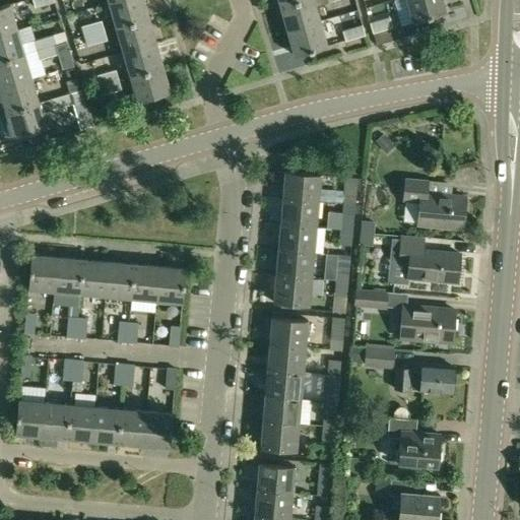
[(140,0),(113,0),(109,1),(116,26),(146,17),(140,0)]
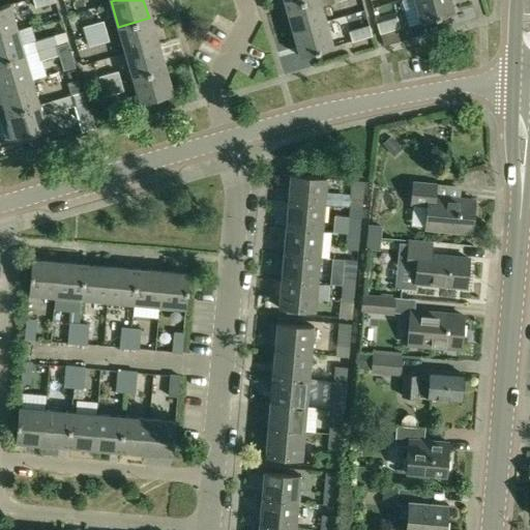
[(304,0),(286,5),(293,31),(326,22),(319,0),(304,0)]
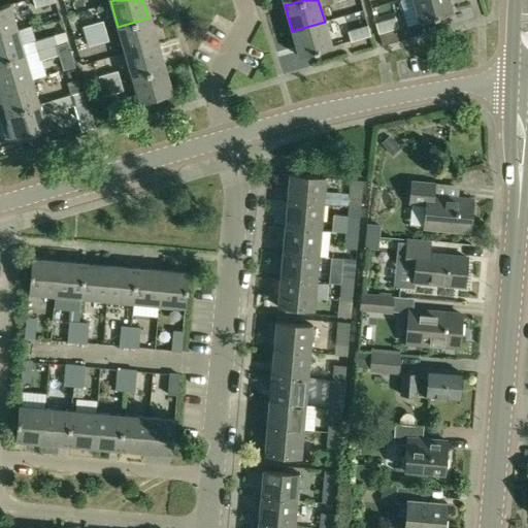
[(449,0),(413,0),(420,22),(452,12),(449,0)]
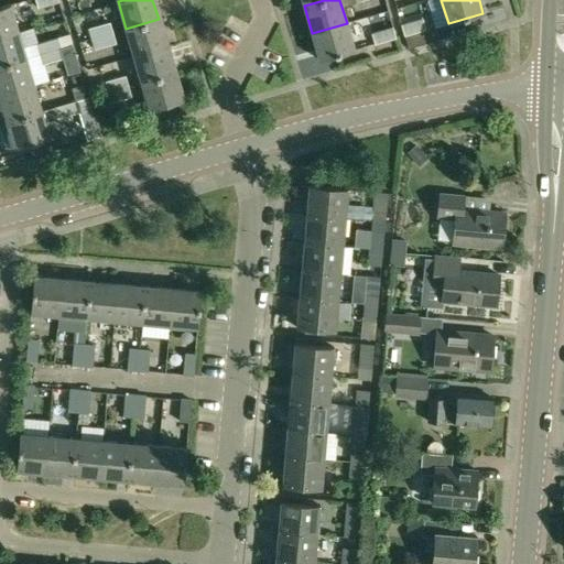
[(0,6),(0,35),(18,30),(10,3),(0,6)]
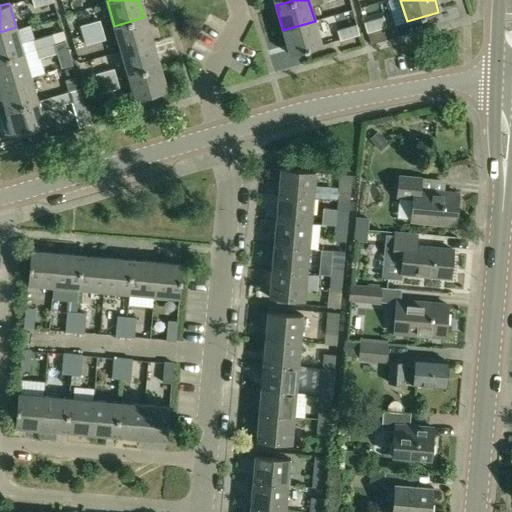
[(144,17),(114,26),(117,36),(121,50),(151,42),(144,17)]
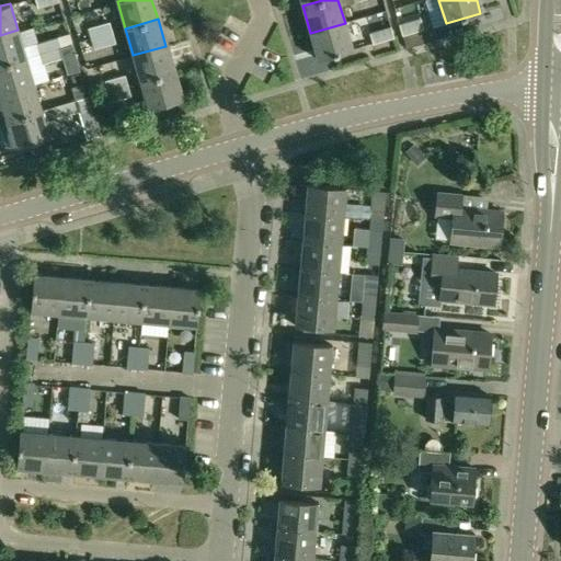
[(399,24),(402,35),(424,30),(421,19),(399,24)]
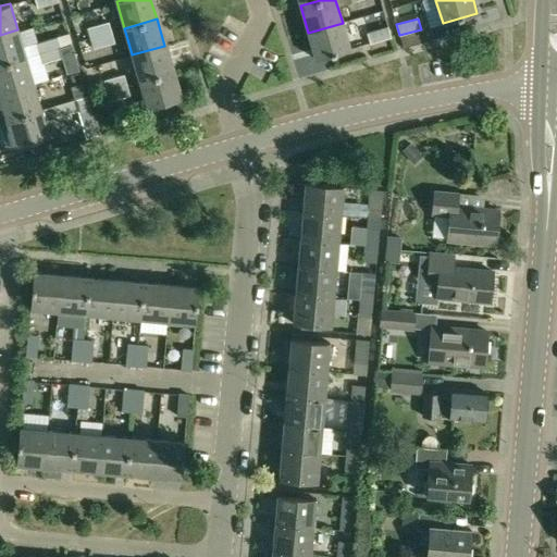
[(89,38),(113,32),(110,22),(87,28),(89,38)]
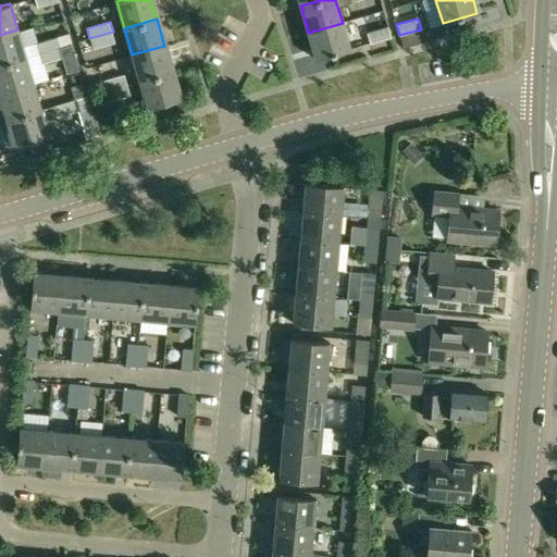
[(343,23),(308,33),(316,59),(350,49),(343,23)]
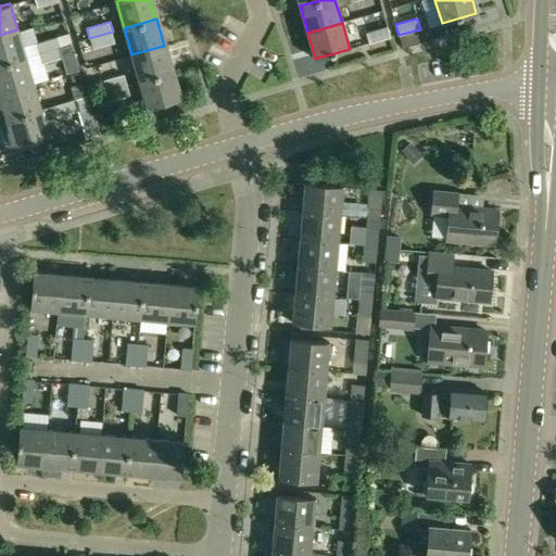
[(366,33),(369,43),(391,37),(387,26),(366,33)]
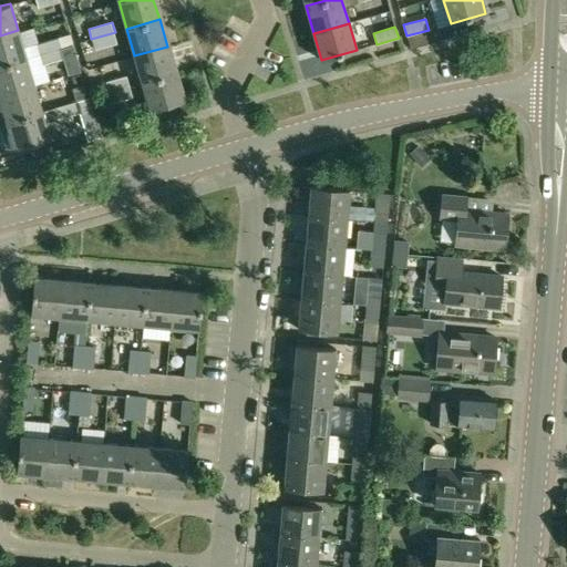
[(0,35),(0,64),(26,58),(18,30),(0,35)]
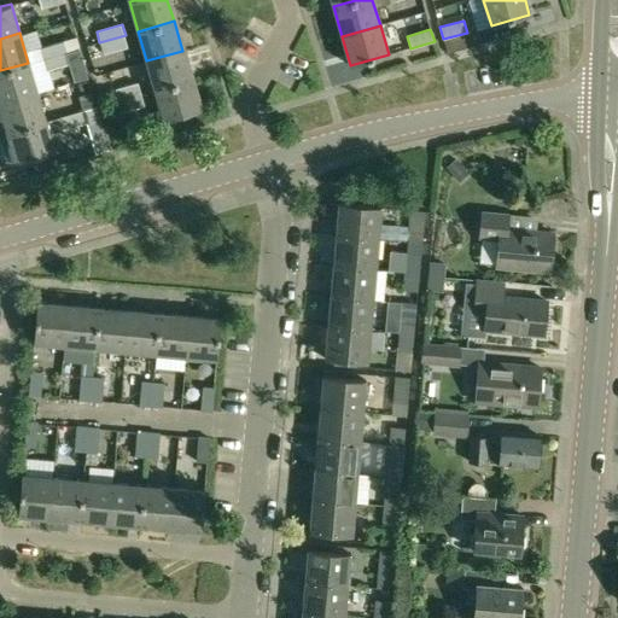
[(129,47),(126,35),(99,42),(100,45),(104,56),(129,47)]
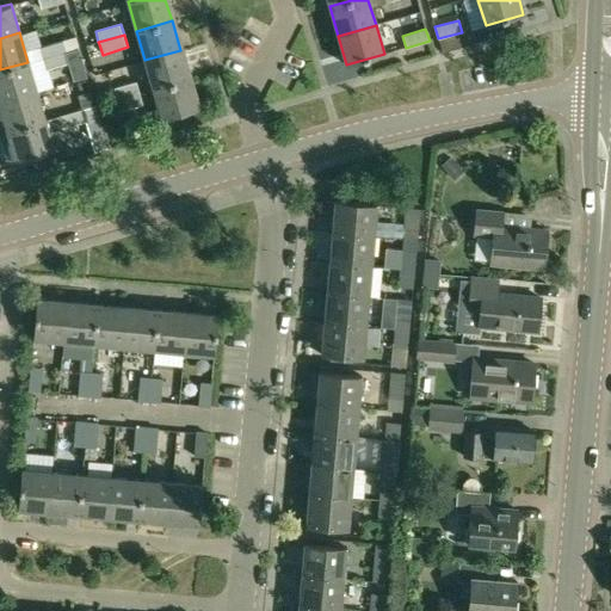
[(63,39),(39,47),(42,59),(66,51),(63,39)]
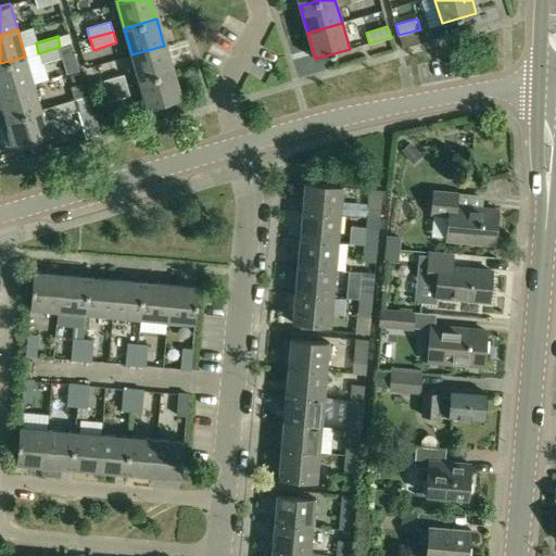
[(131,54),(139,81),(172,72),(164,46),(131,54)]
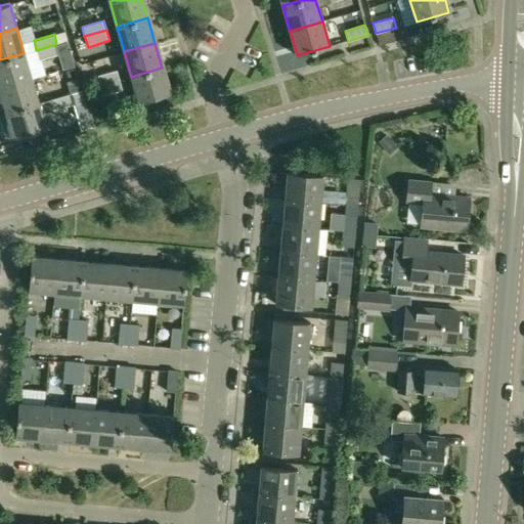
[(56,44),(36,50),(39,59),(59,54),(56,44)]
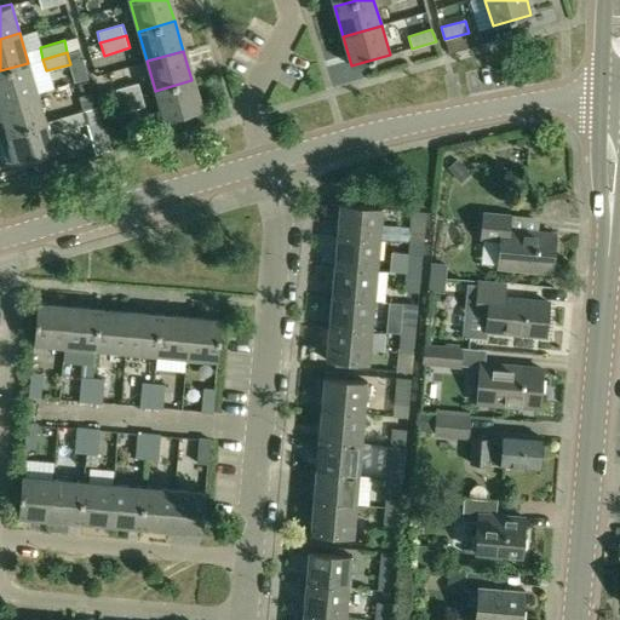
[(0,70),(0,103),(36,93),(28,63),(0,70)]
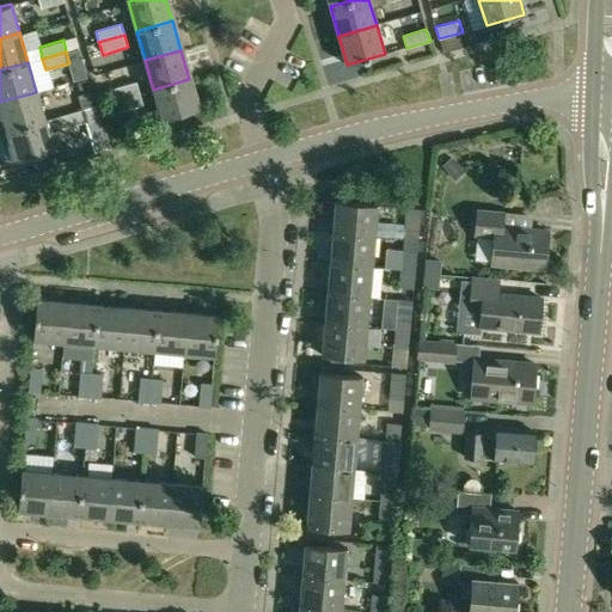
[(189,79),(153,90),(161,118),(197,109),(189,79)]
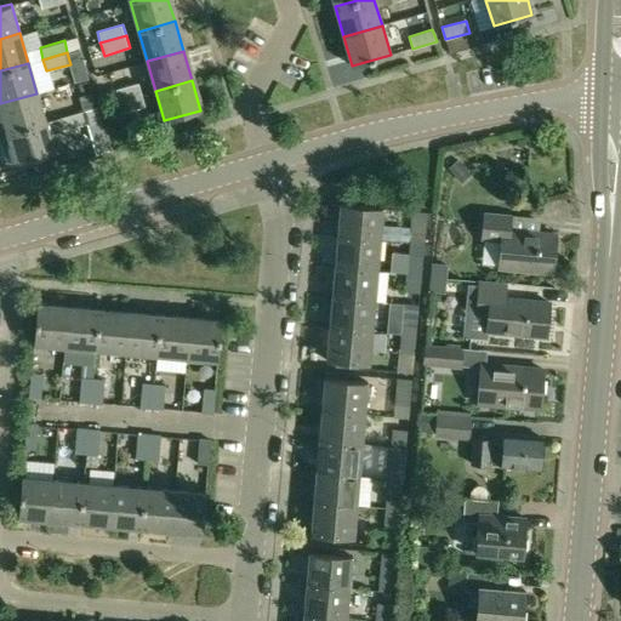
[(138,83),(114,90),(117,101),(141,95),(138,83)]
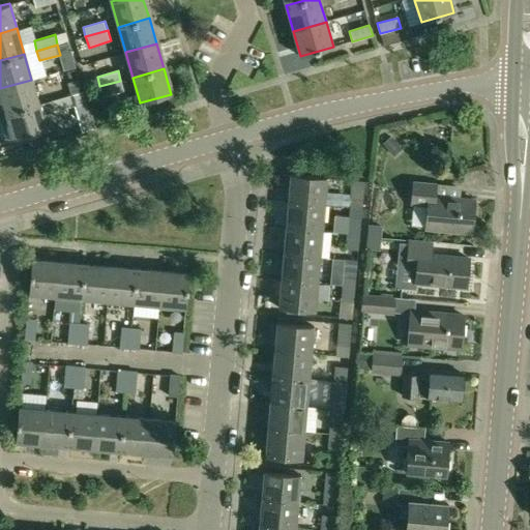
[(80,79),(68,83),(71,94),(84,91),(80,79)]
